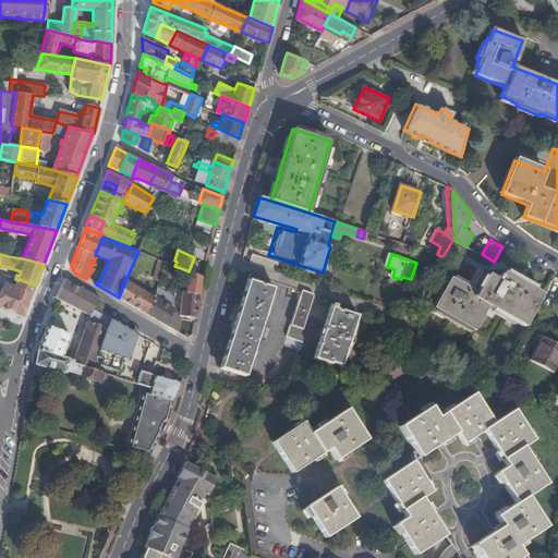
[(255,255),(252,264),(273,270),(275,262),(255,255)]
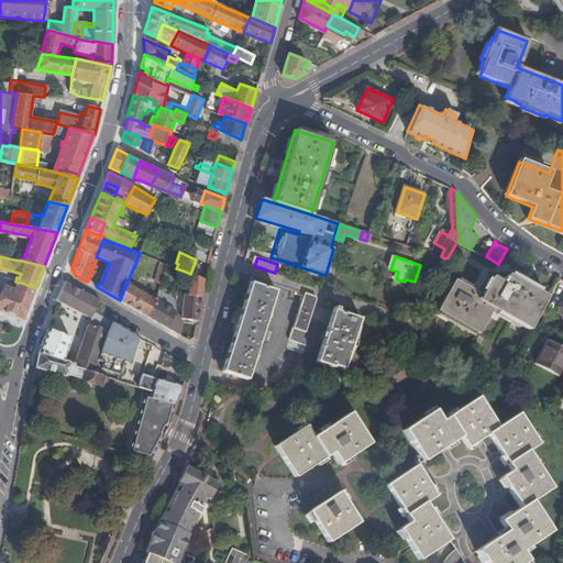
[(166,265),(161,262),(155,283),(161,284),(162,283),(166,265)]
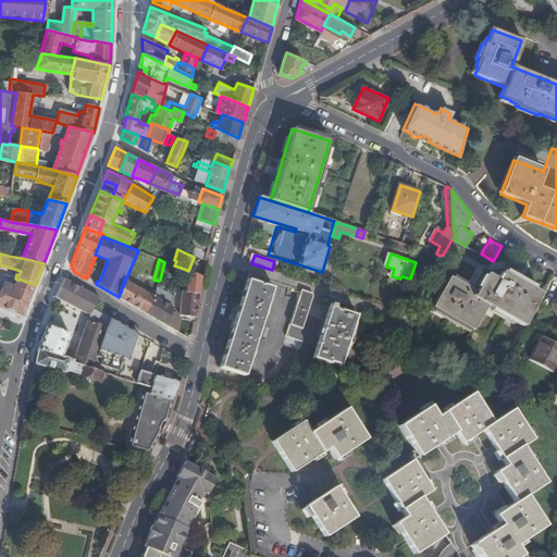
[(187,288),(185,288),(185,292),(199,294),(201,276),(189,272),(187,288)]
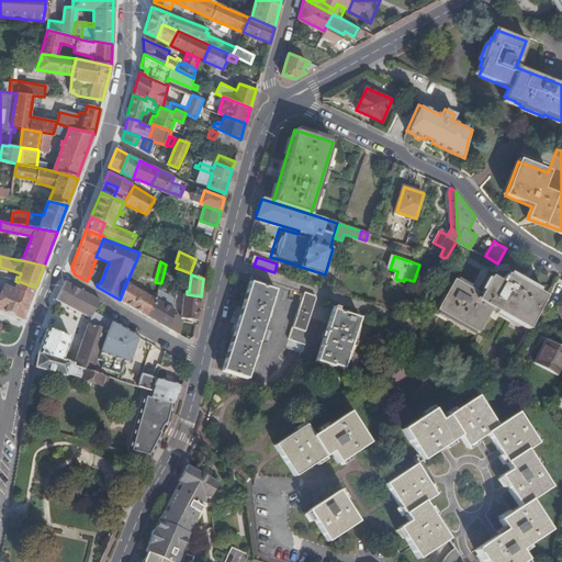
[(305,344),(319,301),(317,299),(316,296),(315,295),(253,274),(222,370),(265,383),(294,349),(296,340),(305,344)]
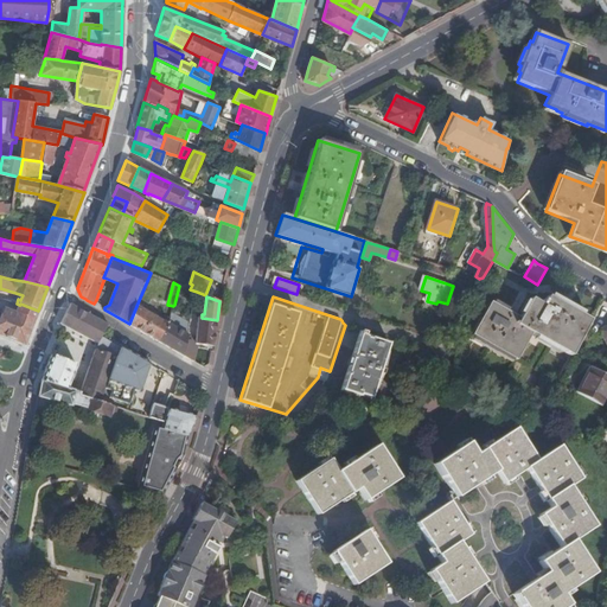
[(504,389),(543,409),(557,381),(567,364),(576,347),(590,319),(548,296),(545,300),(543,299),(541,304),(530,298),(519,318),(490,302),(455,364),(494,384),(493,388),(502,393),(504,389)]
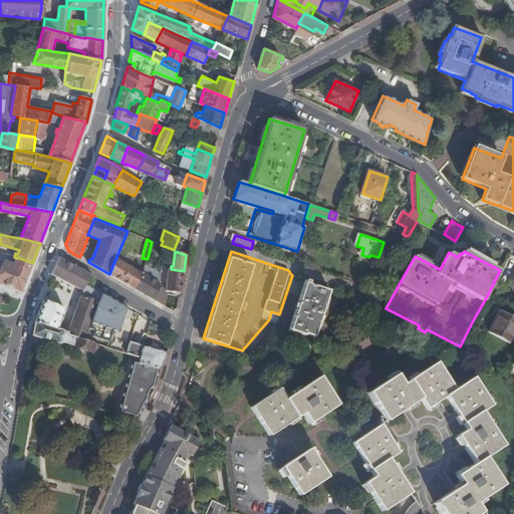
[(21,291),(32,263),(17,257),(17,258),(16,258),(13,265),(3,261),(0,268),(0,267),(0,283),(2,284),(21,291)]
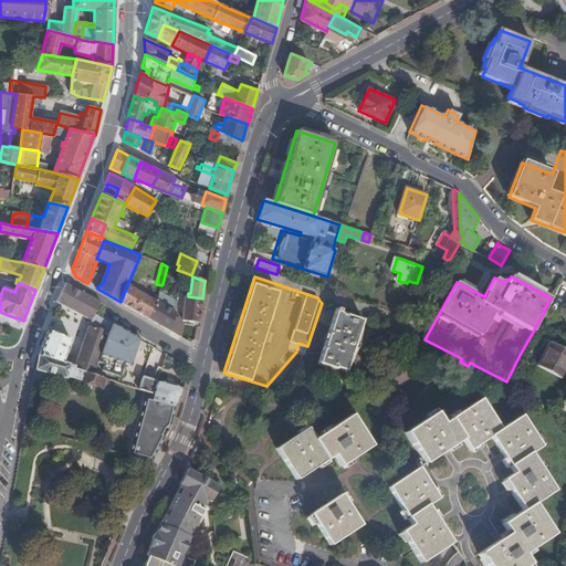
[(92,320),(75,366),(74,368),(95,375),(109,333),(113,324),(95,313),(101,303),(65,283),(56,301),(59,303),(92,320)]
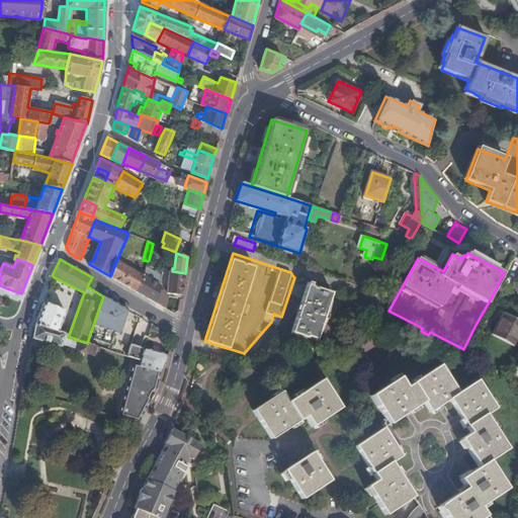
[(110,276),(136,290),(145,276),(146,272),(143,271),(142,274),(116,261),(110,276)]
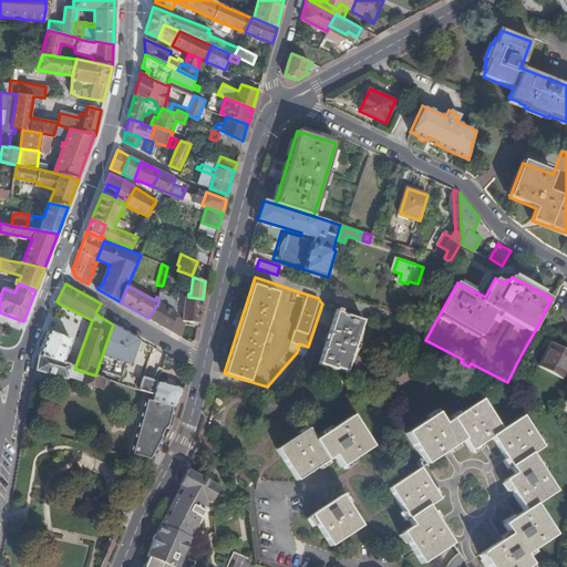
[(202,313),(203,299),(188,297),(188,294),(187,294),(185,294),(185,296),(187,296),(184,320),(200,323),(202,313)]
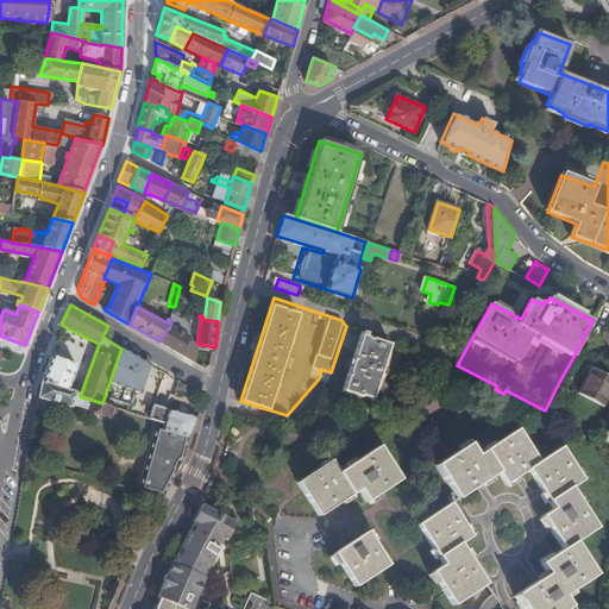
[(159,341),(184,356),(187,341),(189,332),(187,331),(186,333),(170,325),(159,341)]
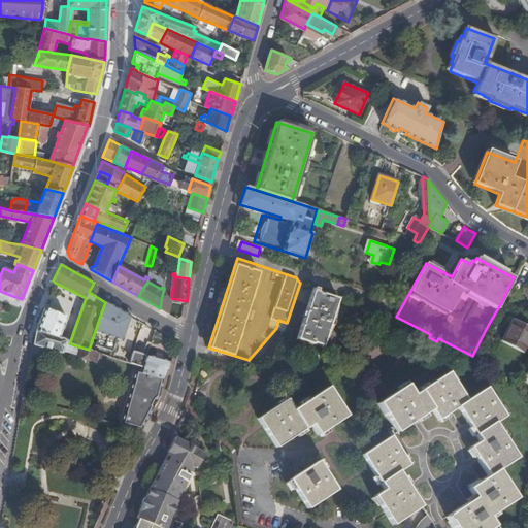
[(315,287),(297,338),(312,343),(312,342),(323,345),(330,324),(333,325),(334,321),(331,319),(338,298),(318,291),(319,289),(315,287)]
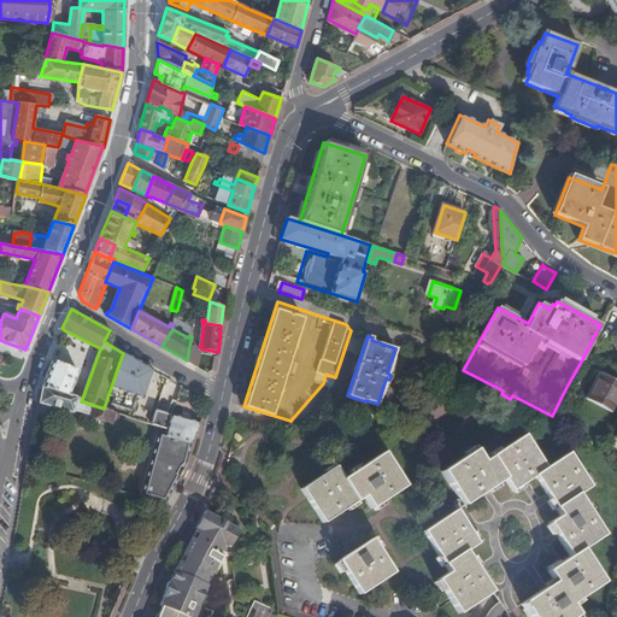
[(187,360),(197,365),(203,353),(203,352),(197,351),(197,347),(189,346),(187,360)]
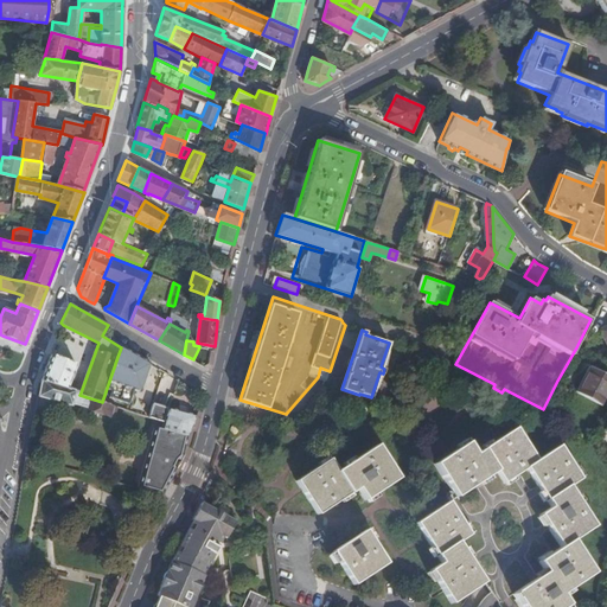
[(42,379),(68,388),(77,364),(52,355),(45,372),(42,379)]
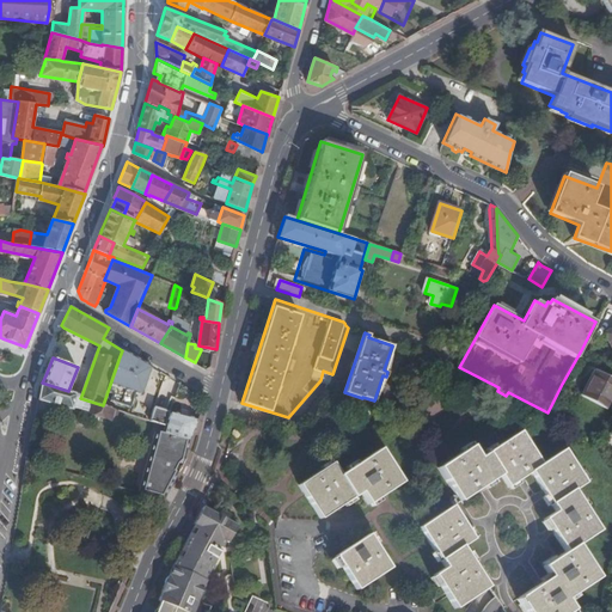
[(583,396),(606,408),(611,396),(611,378),(597,369),(583,396)]
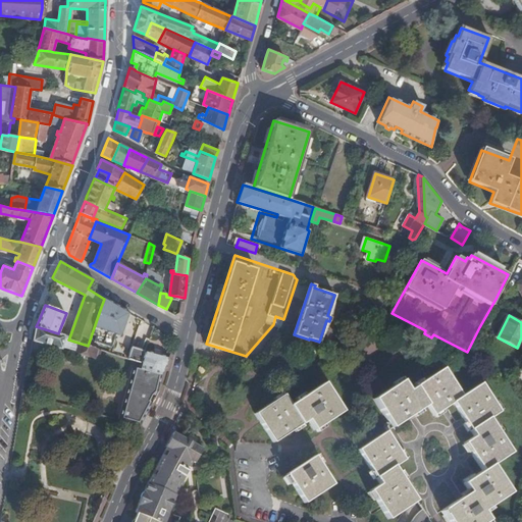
[(34,336),(34,340),(62,348),(62,347),(98,359),(101,350),(97,349),(92,347),(90,347),(88,346),(68,340),(69,337),(58,333),(36,326),(34,336)]
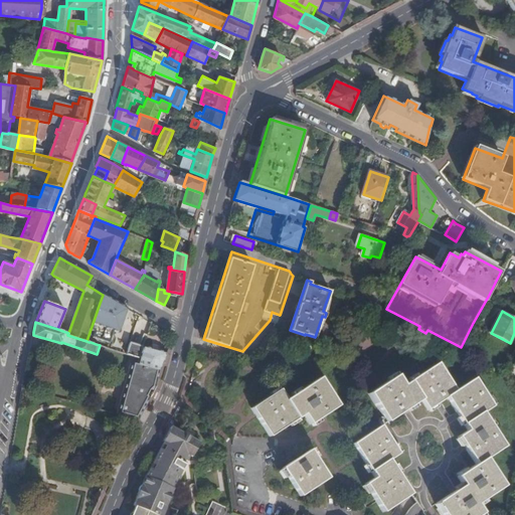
[(107,342),(105,347),(126,354),(127,354),(129,349),(107,342)]
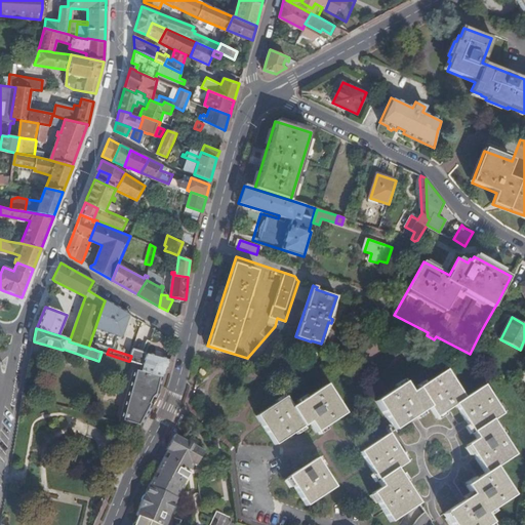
[(164,376),(171,359),(147,353),(133,349),(131,356),(129,361),(131,361),(143,365),(142,370),(140,370),(164,376)]
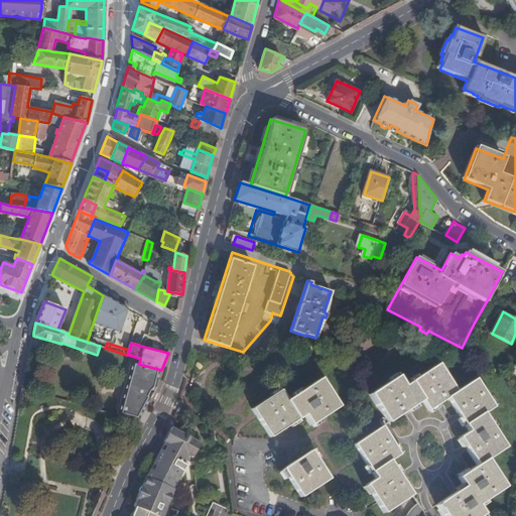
[(132,363),(118,415),(130,418),(139,420),(145,407),(145,406),(150,390),(154,391),(157,386),(161,370),(138,364),(132,363)]
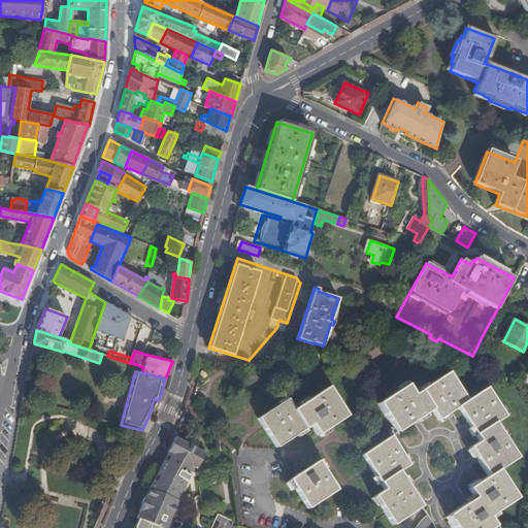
[(475,498),(446,518),(449,521),(448,522),(451,527),(453,527),(455,527),(492,527),(495,526),(489,517),(517,499),(498,470),(518,457),(496,423),(505,417),(487,388),(467,400),(450,372),(415,396),(408,387),(380,405),(393,426),(387,430),(390,434),(392,437),(395,435),(433,410),(439,419),(458,406),(481,441),(470,448),(489,476),(470,489),(475,498)]
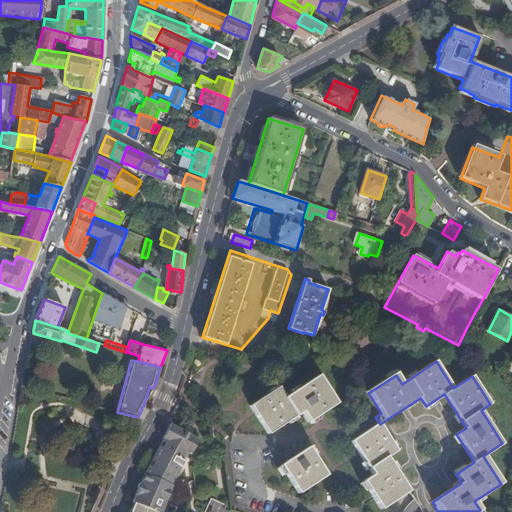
[(251,406),(268,433),(303,411),(309,421),(337,403),(319,376),(285,398),(278,388),(251,406)]
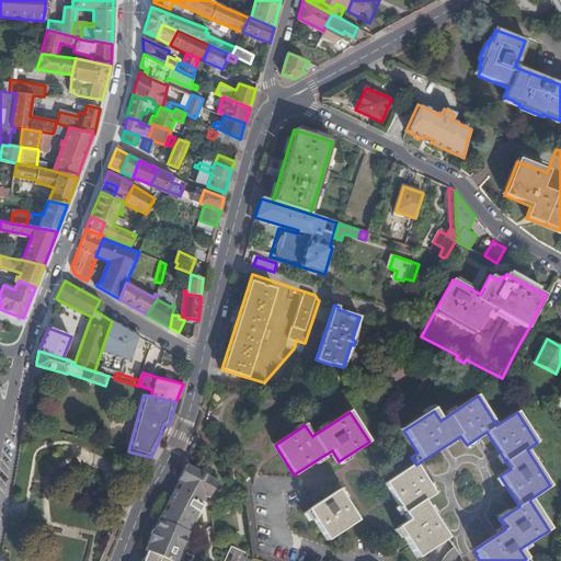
[(153,558),(159,560),(176,560),(191,530),(190,530),(208,495),(212,496),(219,480),(187,465),(179,479),(181,480),(161,516),(156,528),(156,527),(149,541),(150,542),(147,549),(149,549),(156,552),(153,558)]
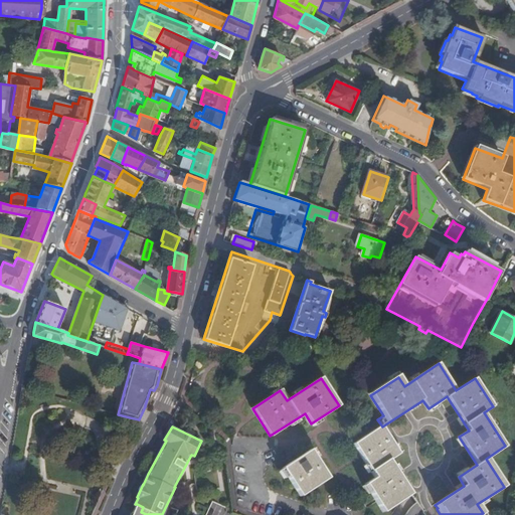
[(365,484),(383,512),(411,493),(390,461),(399,455),(382,427),(354,445),(375,477),(365,484)]
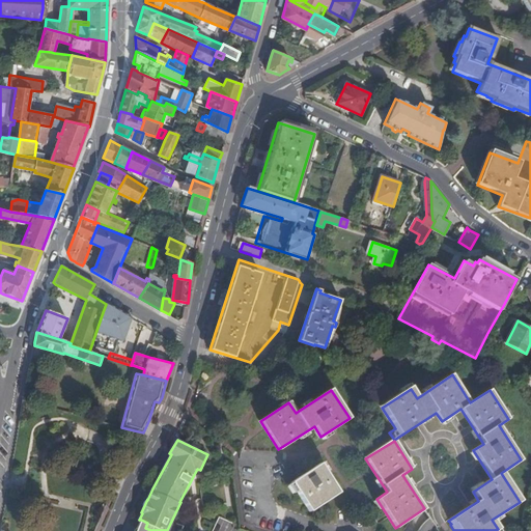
[(290,484),(310,513),(338,495),(319,466),(290,484)]
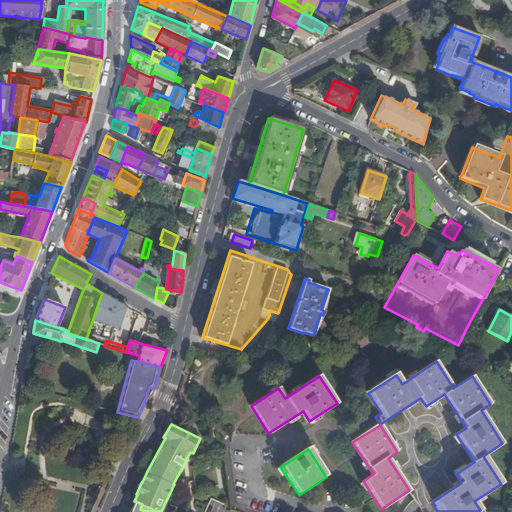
[(142,504),(136,501),(131,511),(145,511),(140,509),(142,504)]
